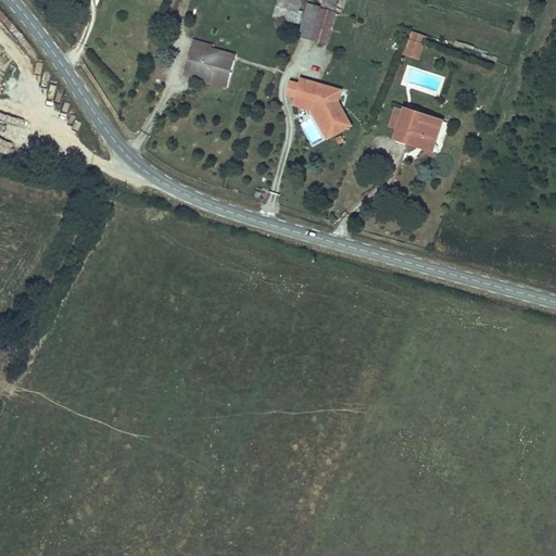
[(295,23),(299,11),(302,1),(297,0),(278,0),(274,16),(295,23)]
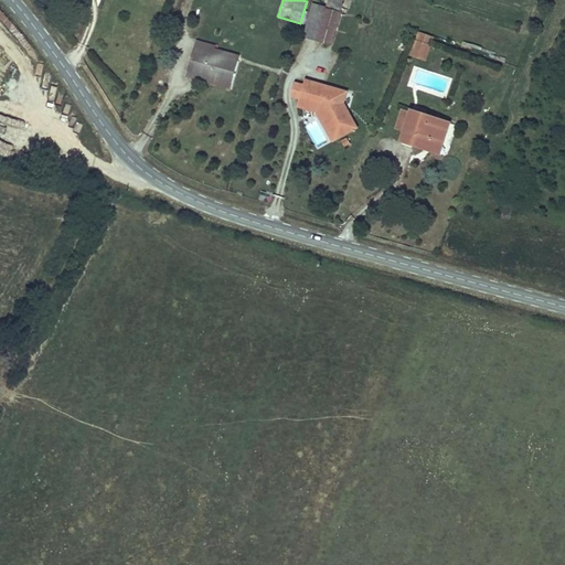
[(336,31),(341,13),(340,12),(342,3),(329,0),(328,8),(322,27),(336,31)]
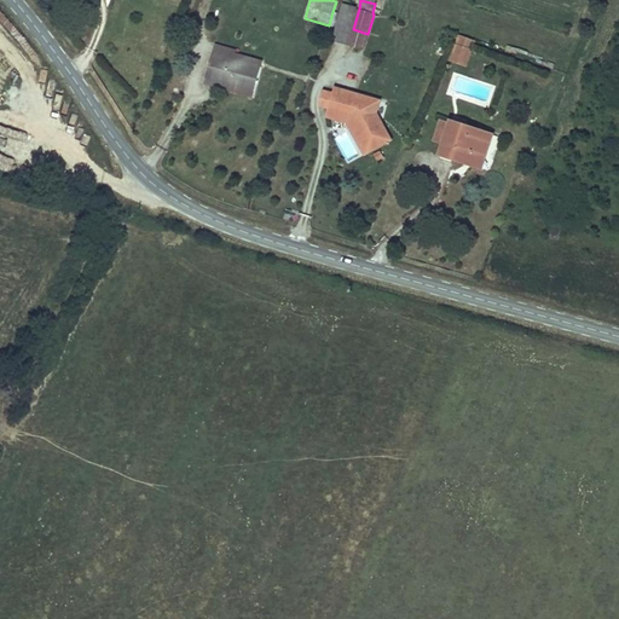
[(353,29),(359,9),(343,4),(334,40),(363,48),(368,34),(353,29)]
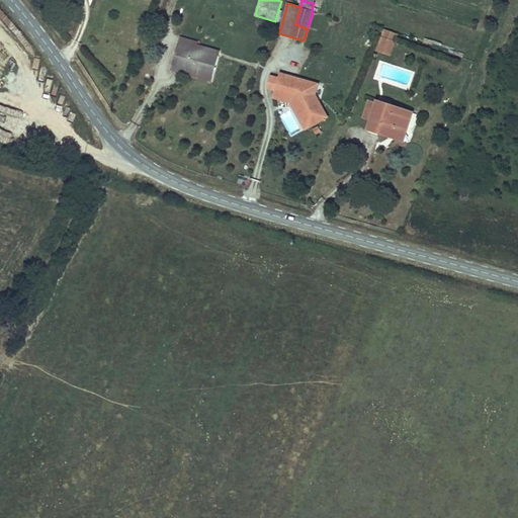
[(391,55),(398,34),(385,30),(378,51),(391,55)]
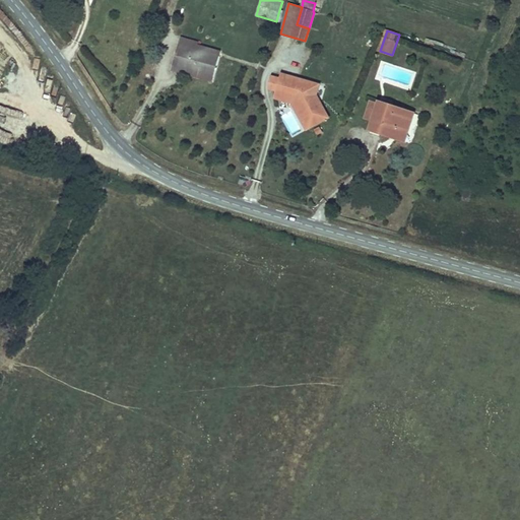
[(181,38),(179,45),(219,56),(220,52),(196,45),(197,43),(181,38)]
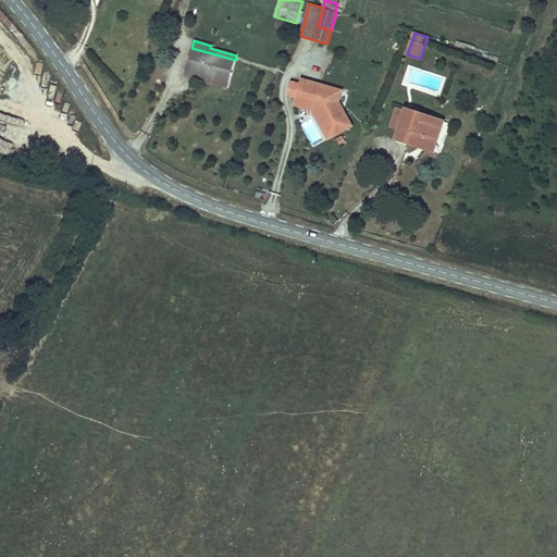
[(192,48),(185,71),(213,78),(213,76),(221,78),(220,81),(229,83),(235,60),(192,48)]
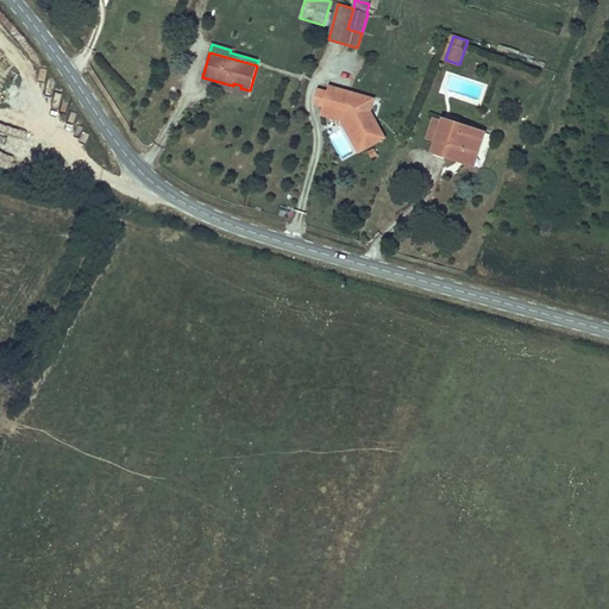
[(202,77),(201,82),(249,95),(250,90),(240,88),(242,86),(233,83),(233,86),(202,77)]
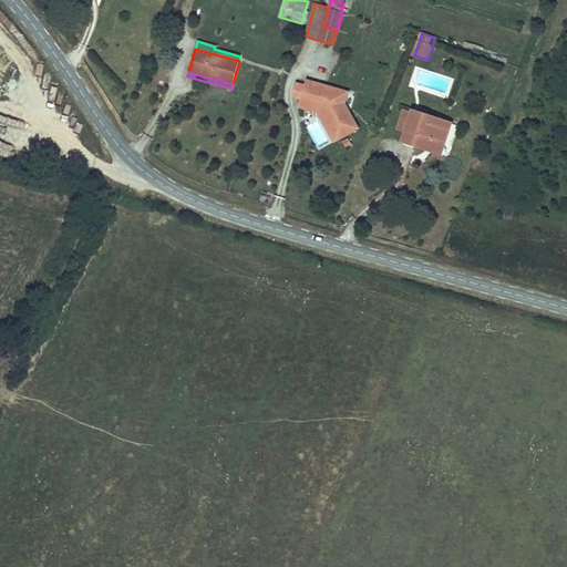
[(348,93),(307,81),(306,86),(301,100),(300,104),(325,111),(323,115),(337,141),(358,129),(344,104),(348,93)]
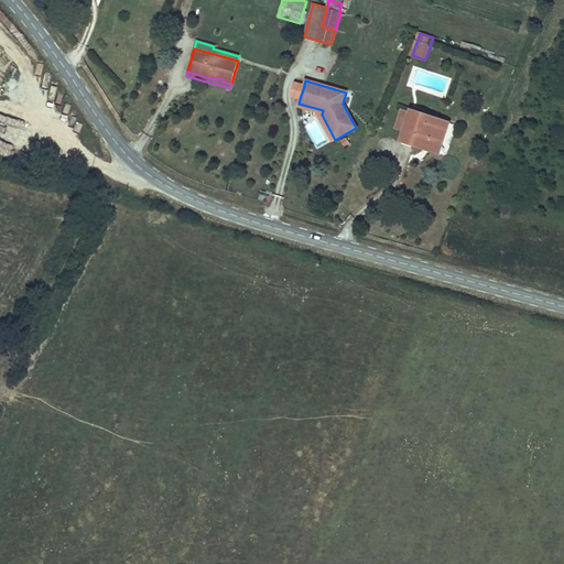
[(300,99),(304,86),(295,84),(292,97),(300,99)]
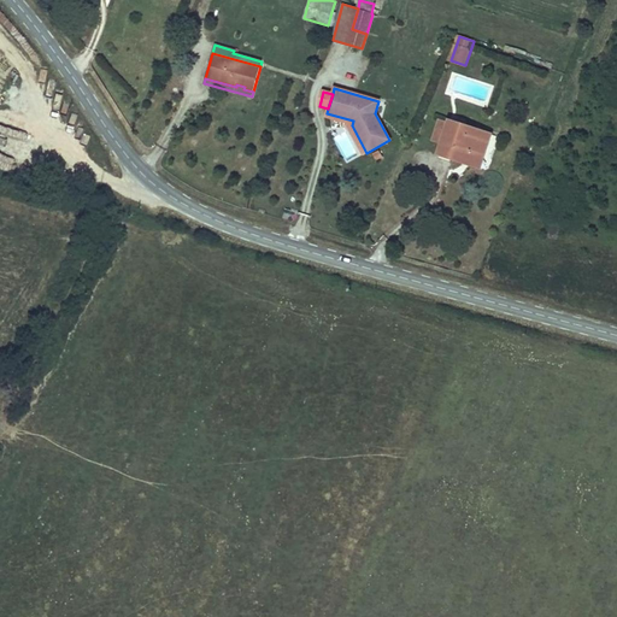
[(352,125),(353,121),(327,113),(325,117),(346,123),(364,154),(366,153),(352,125)]
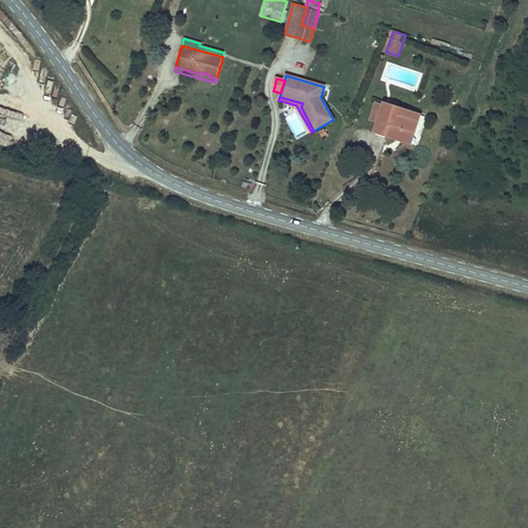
[(376,103),(371,121),(378,123),(384,106),(376,103)]
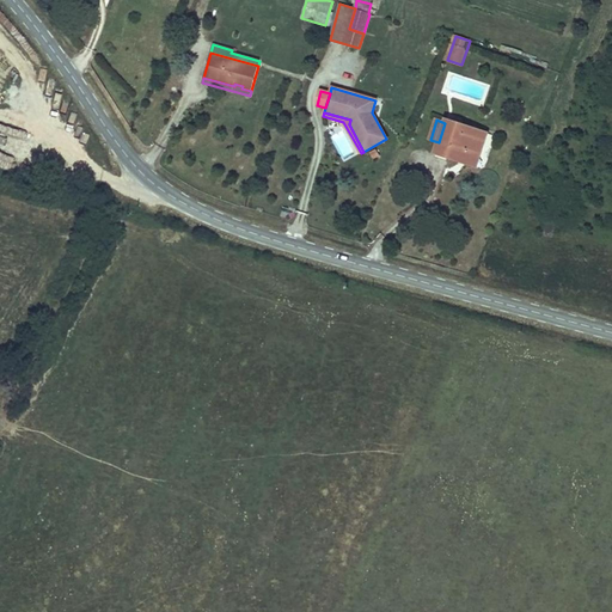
[(445,123),(439,142),(435,154),(450,159),(451,154),(459,157),(460,153),(479,159),(487,134),(446,121),(445,123)]
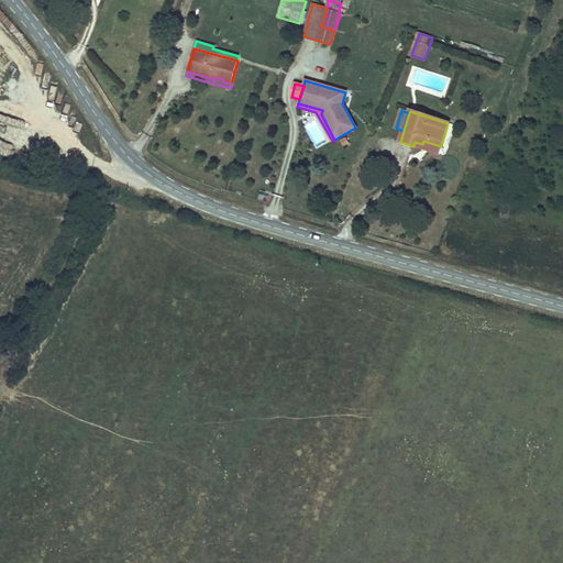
[(423,141),(422,144),(415,142),(414,146),(438,154),(441,146),(423,141)]
